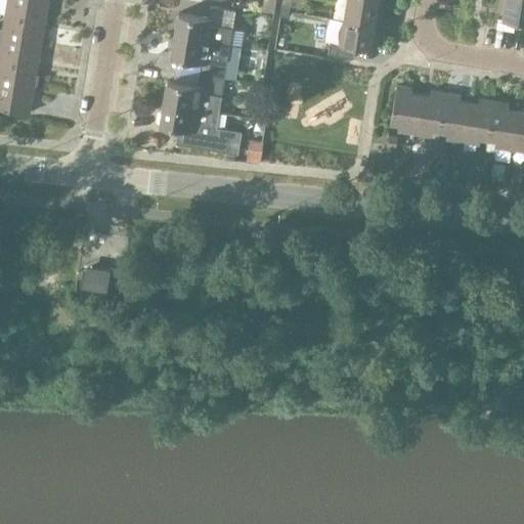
[(7,0),(5,13),(44,20),(47,0),(7,0)]
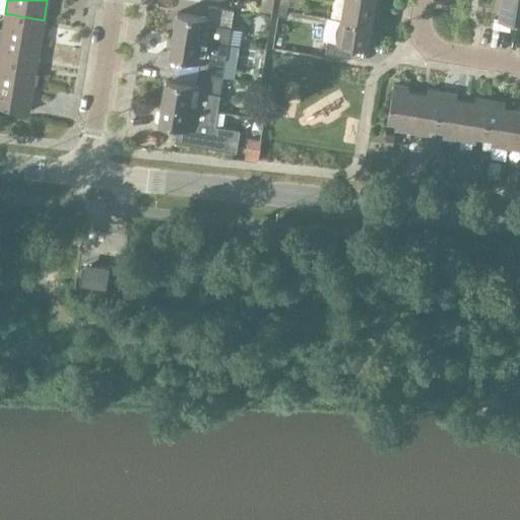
[(377,19),(380,3),(364,0),(343,0),(340,19),(372,25),(373,18),(377,19)]
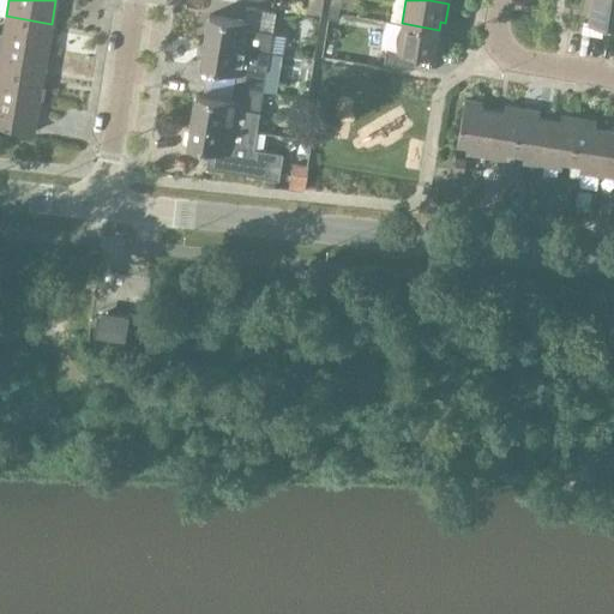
[(613,26),(613,0),(585,0),(583,12),(589,13),(588,23),(613,26)]
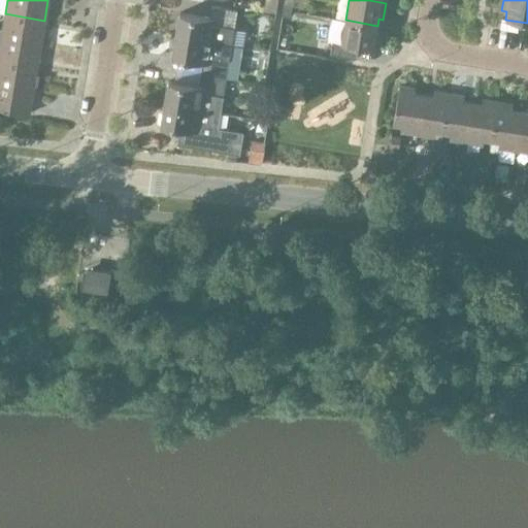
[(283,3),(281,15),(289,17),(291,5),(283,3)]
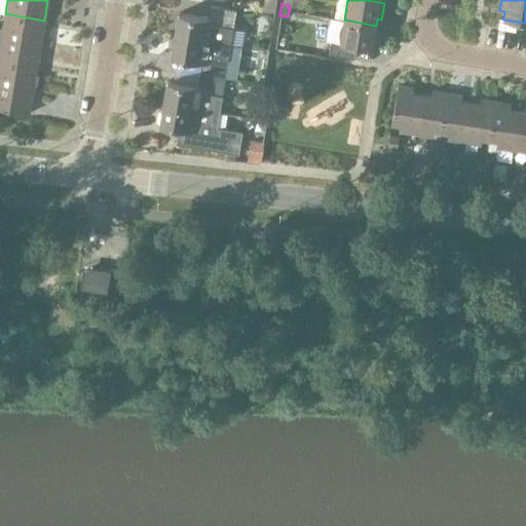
[(230,44),(232,28),(235,10),(210,6),(208,17),(178,12),(175,35),(230,44)]
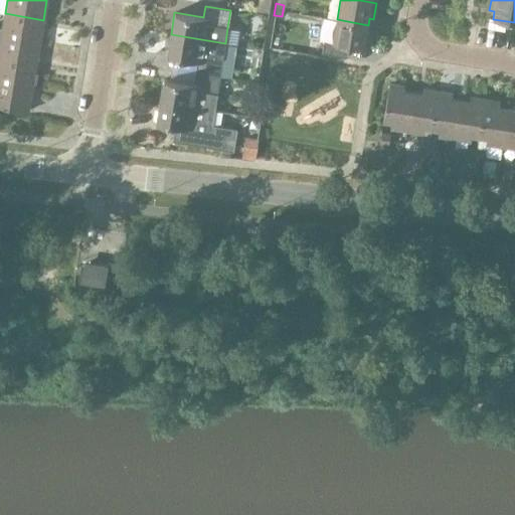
[(0,35),(39,42),(43,20),(5,13),(3,27),(0,26),(0,35)]
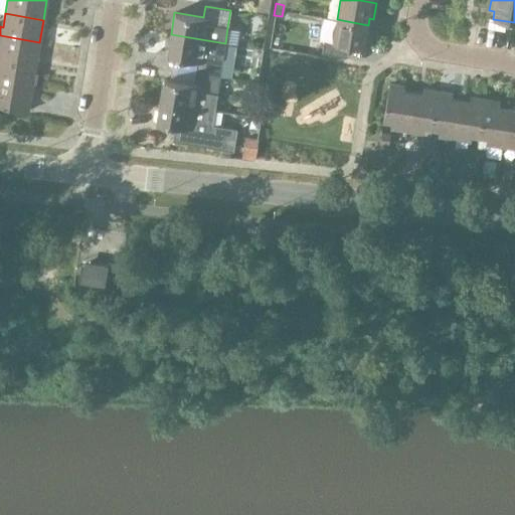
[(367,31),(368,25),(337,19),(334,42),(324,41),(322,53),(347,57),(349,46),(369,49),(371,32),(367,31)]
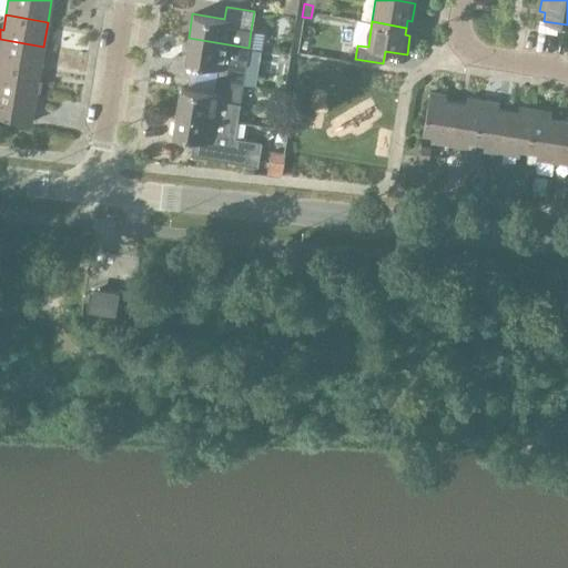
[(243,84),(249,48),(189,38),(184,62),(217,68),(215,80),(243,84)]
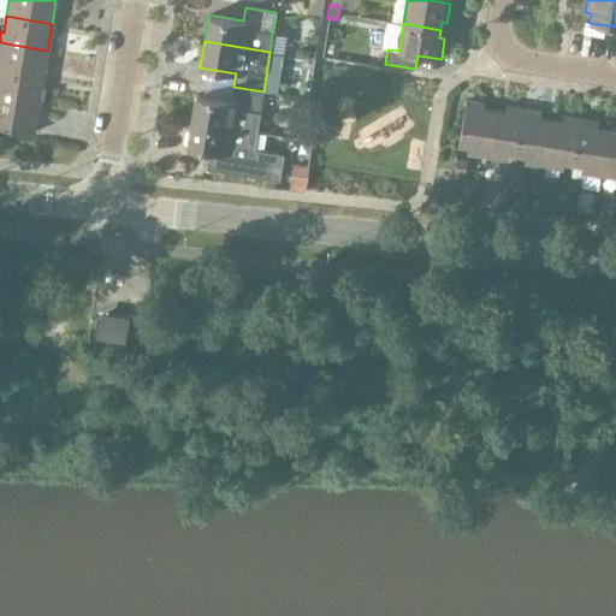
[(0,70),(43,78),(47,51),(0,42),(0,70)]
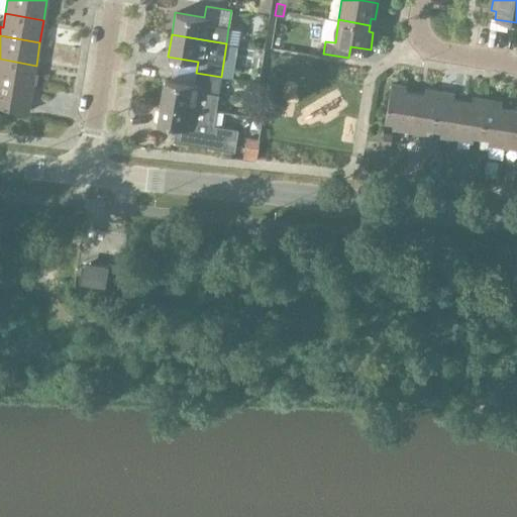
[(319,52),(318,36),(304,37),(305,53),(319,52)]
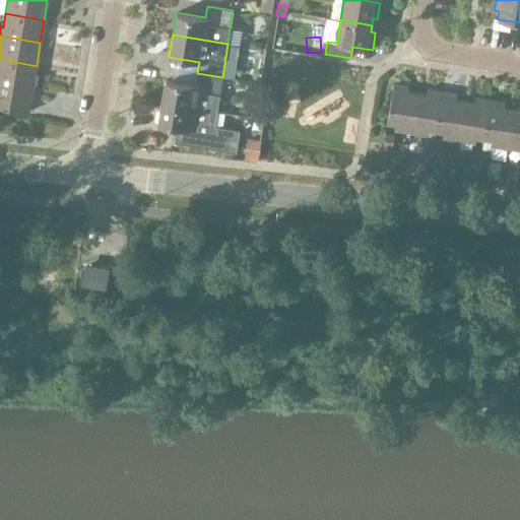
[(0,83),(33,88),(37,66),(0,59),(0,83)]
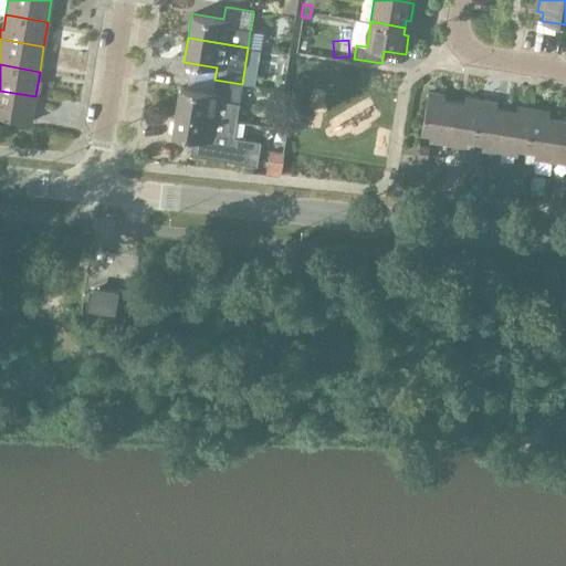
[(236,121),(242,84),(215,80),(212,92),(180,87),(176,111),(236,121)]
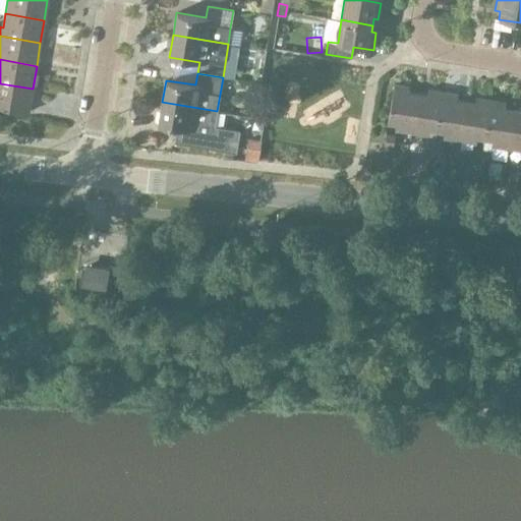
[(0,107),(29,112),(33,89),(0,83),(0,107)]
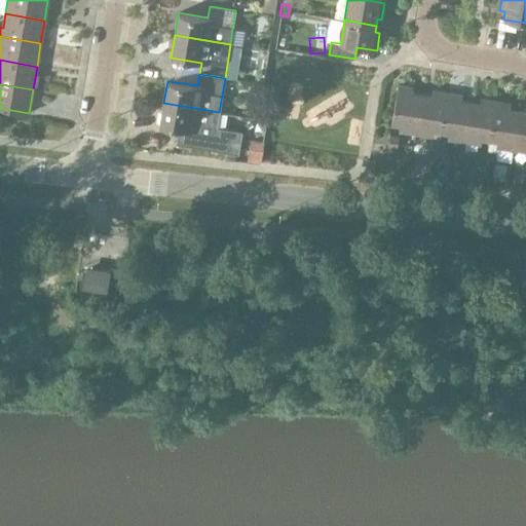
[(415,135),(421,96),(411,94),(412,88),(397,85),(390,125),(399,126),(399,133),(415,135)]
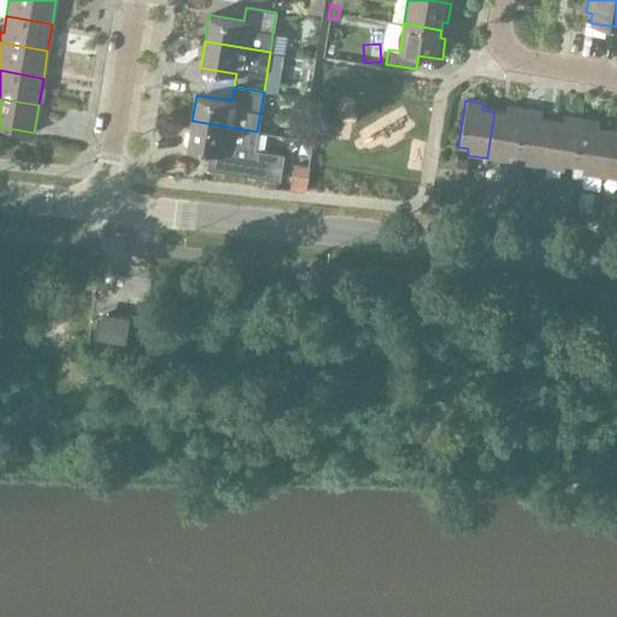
[(516,156),(524,110),(506,107),(505,113),(494,112),(487,158),(506,162),(507,154),(516,156)]
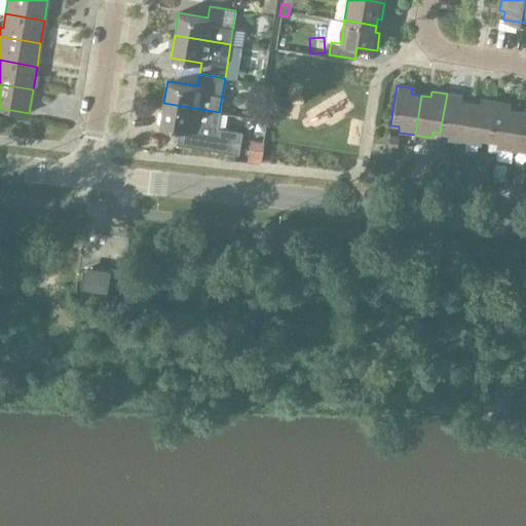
[(463,143),(471,103),(460,102),(461,96),(447,94),(440,133),(448,135),(447,140),(463,143)]
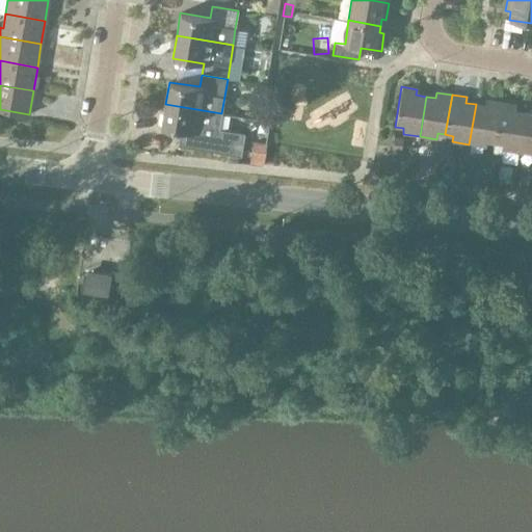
[(495,142),(501,103),(485,100),(484,106),(476,104),(469,144),(485,147),(486,141),(495,142)]
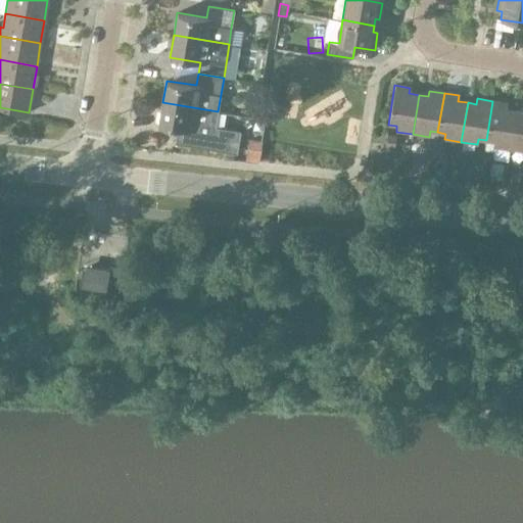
[(510,149),(516,110),(506,108),(507,103),(492,101),(486,140),(493,141),(492,147),(510,149)]
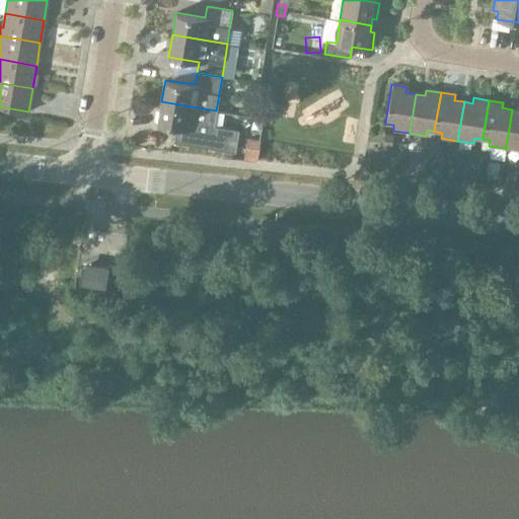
[(214,126),(216,110),(161,101),(158,124),(176,127),(173,142),(235,152),(239,130),(214,126)]
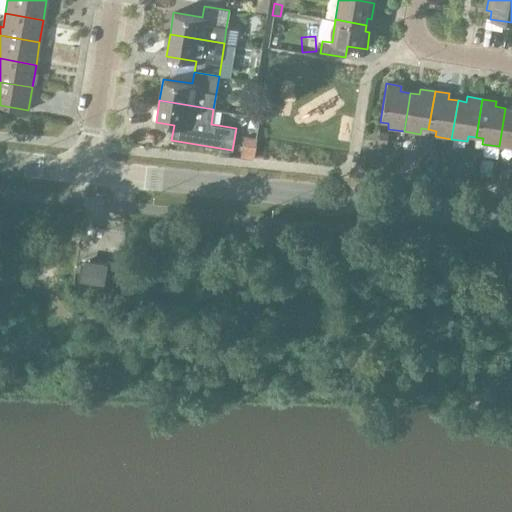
[(511,109),(505,108),(499,146),(511,148),(511,109)]
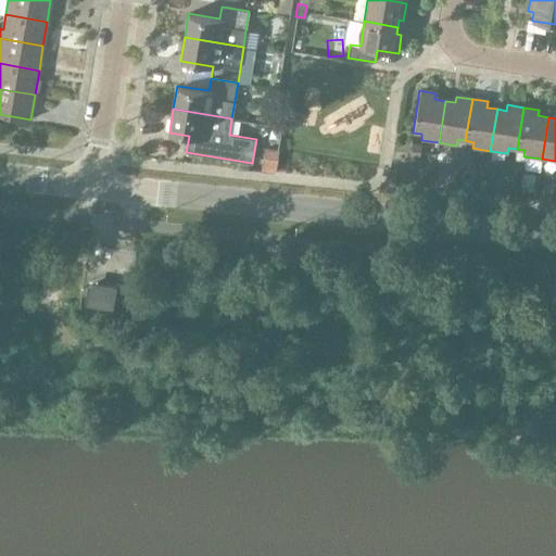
[(418,161),(420,146),(412,144),(409,160),(418,161)]
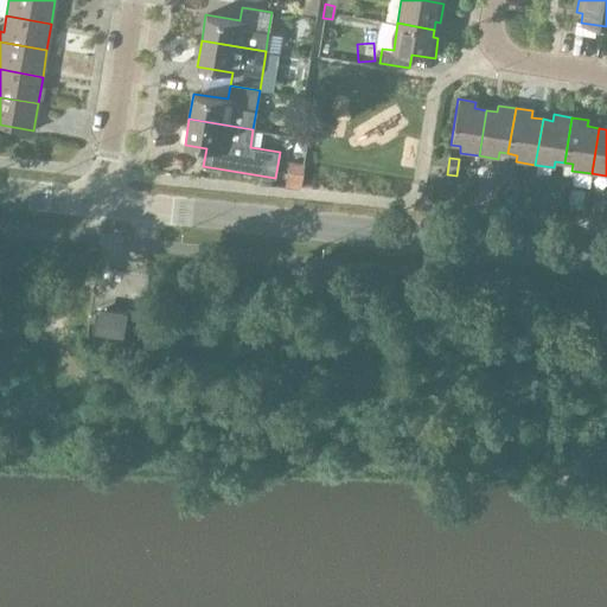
[(288,160),(283,186),(300,189),(305,164),(288,160)]
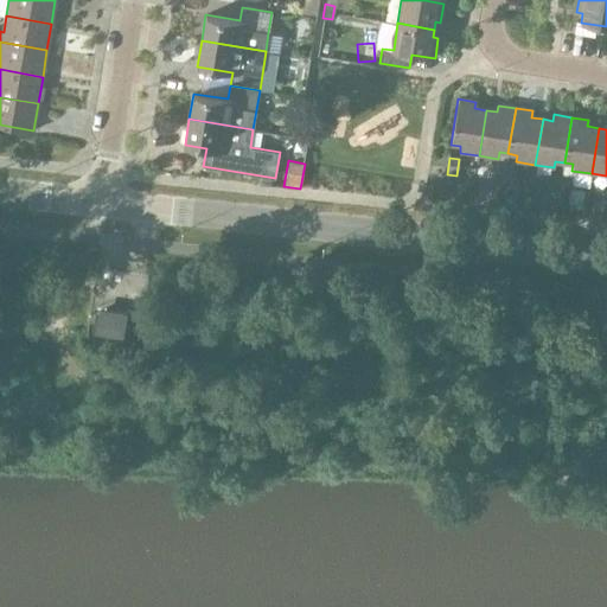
[(503,184),(505,167),(496,166),(493,181),(503,184)]
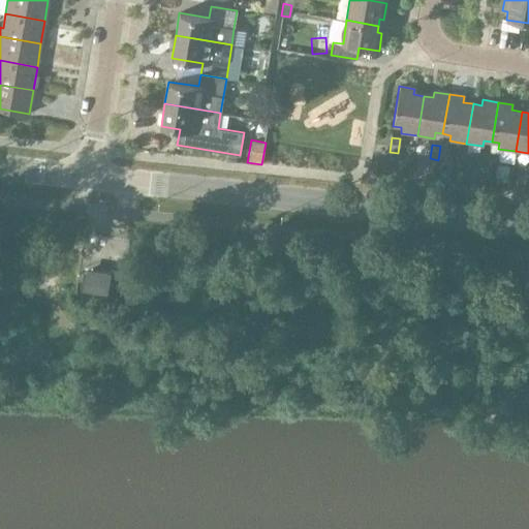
[(440,146),(438,160),(446,161),(449,147),(440,146)]
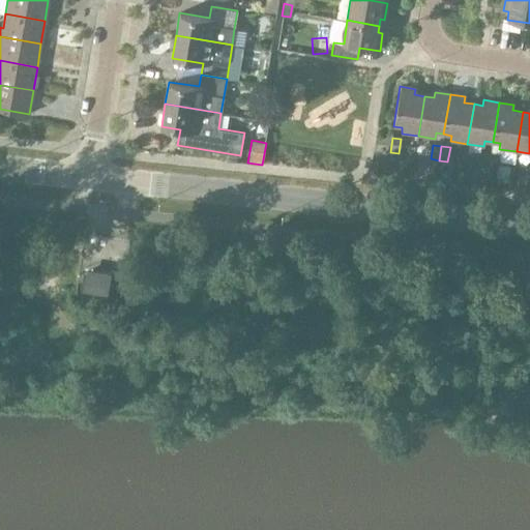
[(489,168),(491,153),(481,152),(478,167),(489,168)]
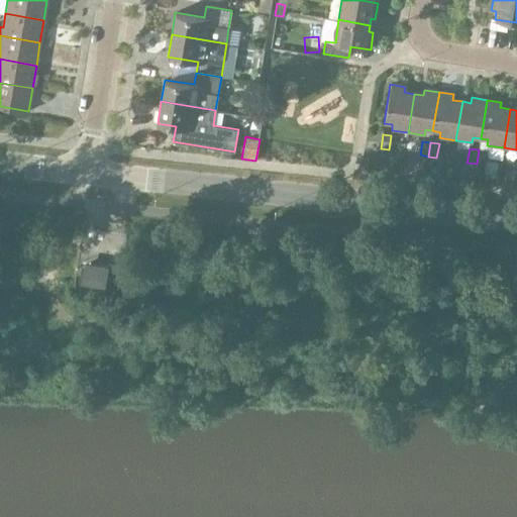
[(479,149),(477,164),(485,166),(487,151),(479,149)]
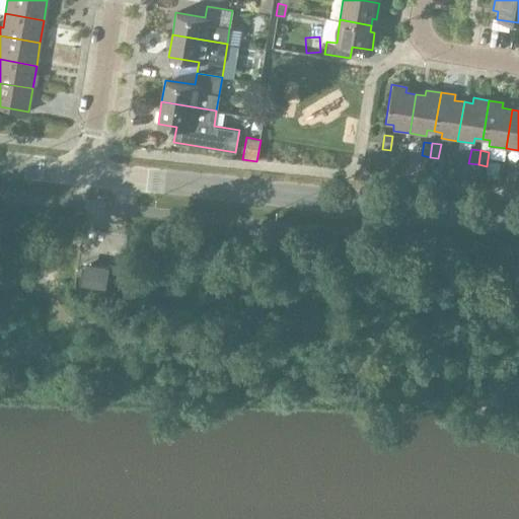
[(105,290),(109,267),(82,263),(79,286),(105,290)]
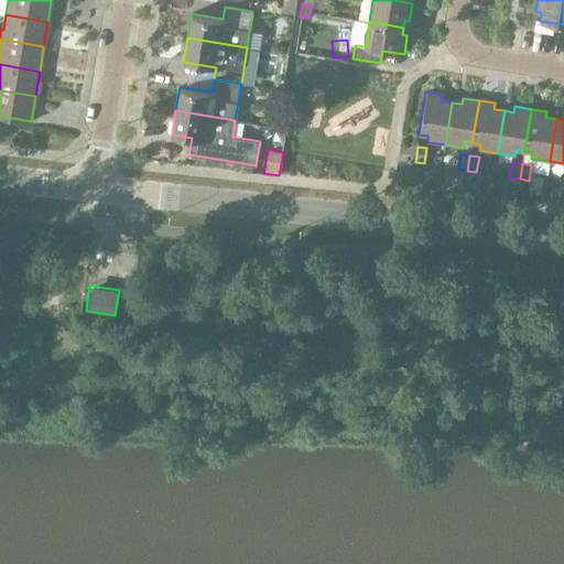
All buildings are outlined.
